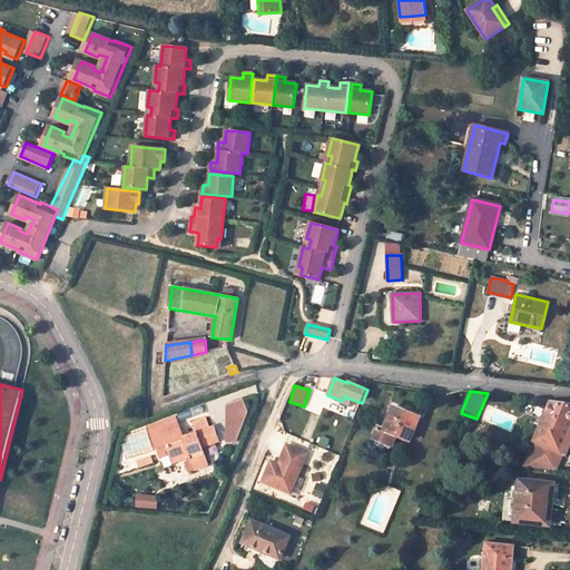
[(569,403),(552,401),(523,467),(554,470),(561,452),(564,453),(569,439),(569,429),(569,426),(569,403)]
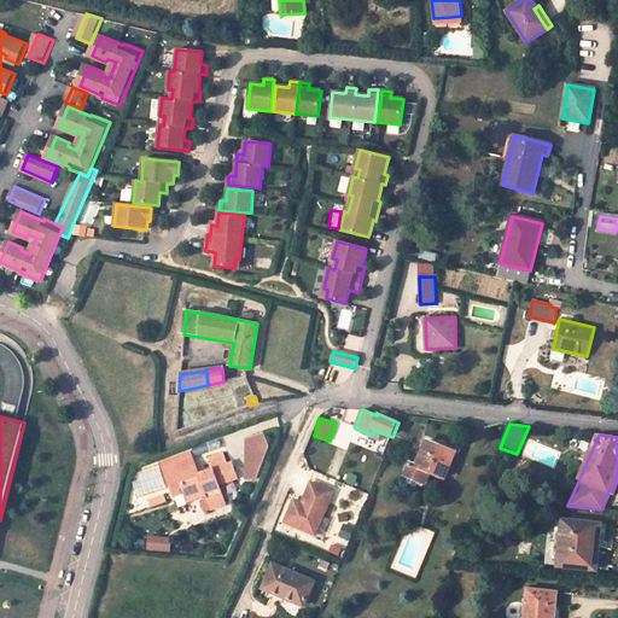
[(244,481),(263,481),(263,436),(245,436),(244,481)]
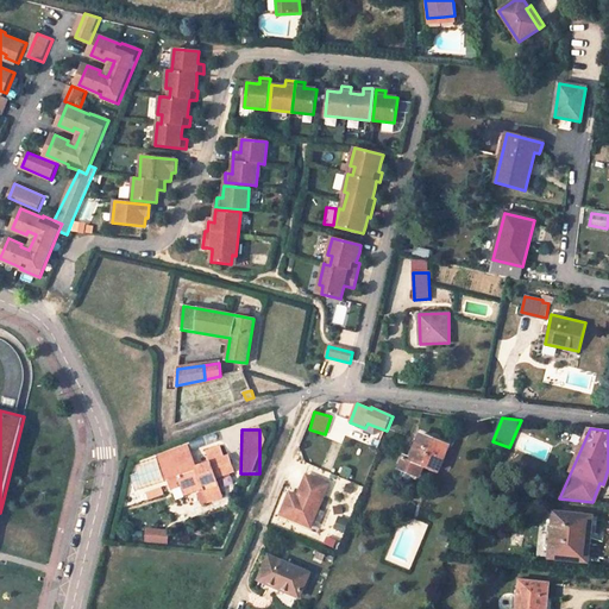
[(405,454),(399,469),(419,477),(424,465),(438,471),(449,446),(420,435),(410,457),(405,454)]
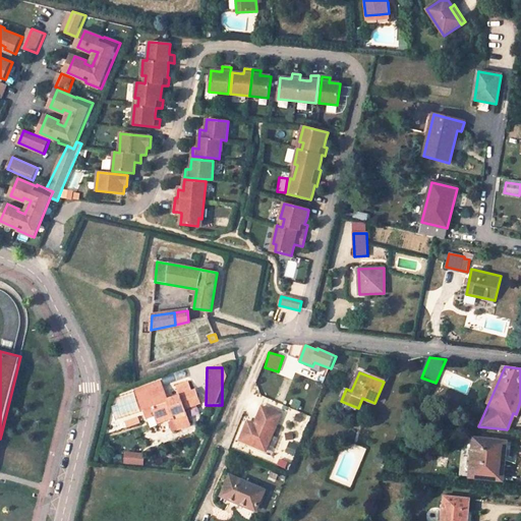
[(200,403),(195,390),(167,400),(167,402),(153,407),(158,420),(171,414),(173,419),(176,430),(190,425),(185,408),(200,403)]
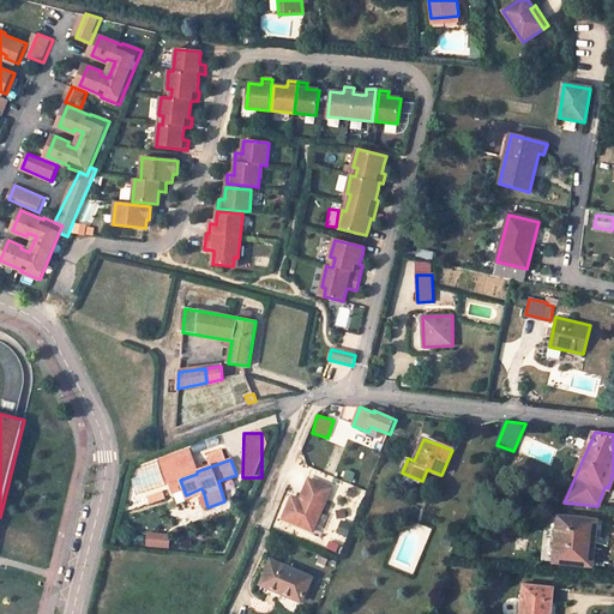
[(151,467),(133,469),(137,492),(156,488),(151,467)]
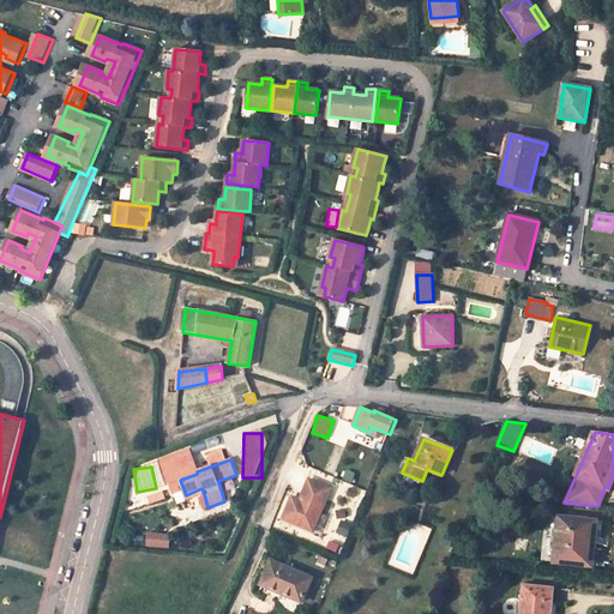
[(312,531),(331,488),(308,479),(299,503),(290,499),(283,518),(312,531)]
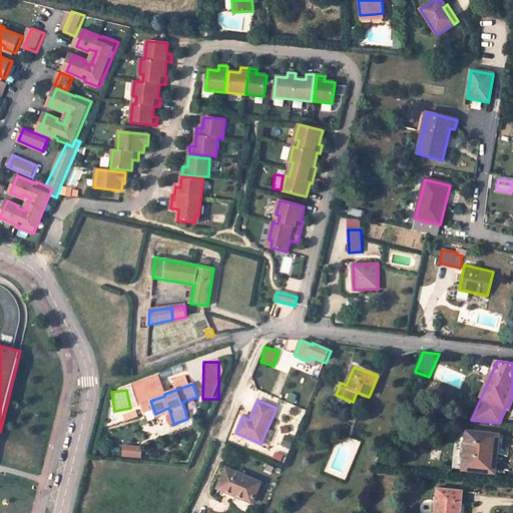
[(156,417),(170,413),(168,408),(155,414),(156,417)]
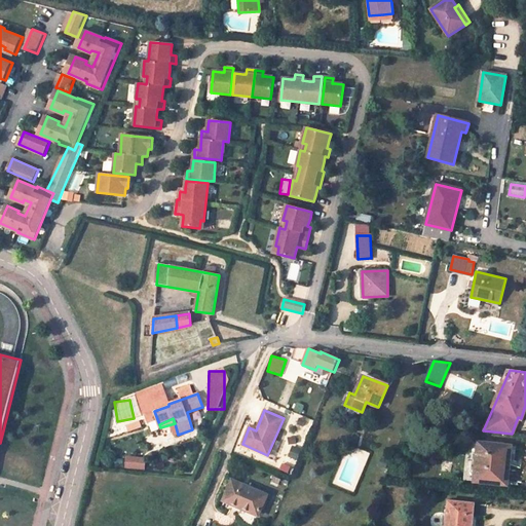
[(519,447),(479,443),(478,453),(476,471),(475,482),(510,485),(512,465),(517,465),(519,447)]
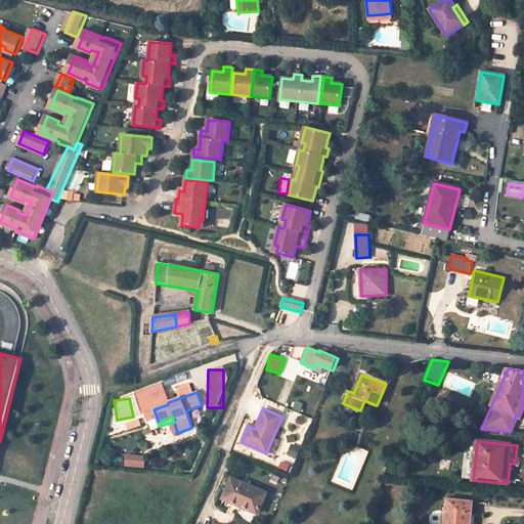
[(125,454),(124,467),(144,468),(144,455),(125,454)]
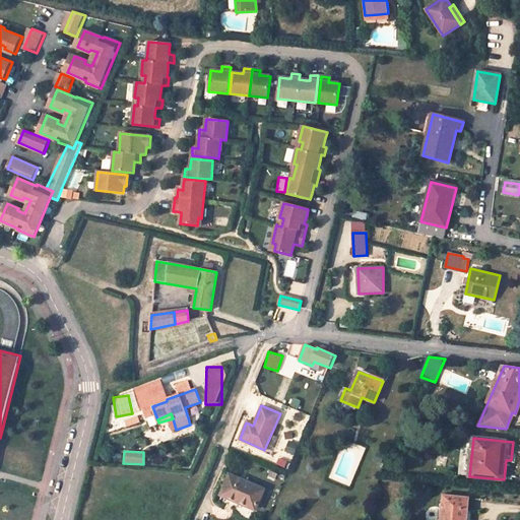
[(264,489),(230,474),(221,495),(256,509),(264,489)]
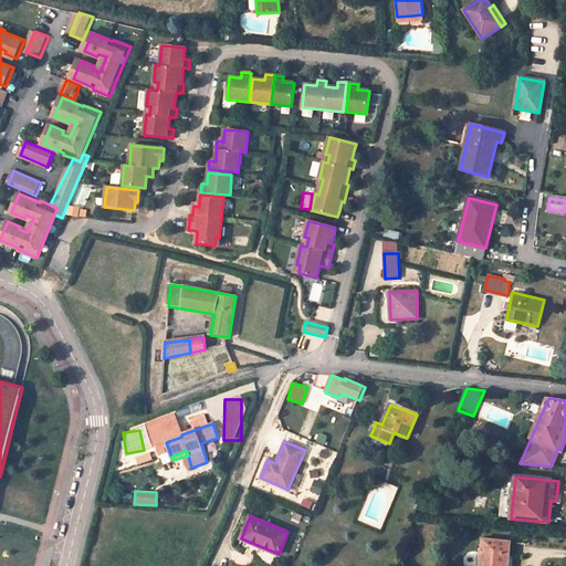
[(483,538),(480,565),(507,565),(511,542),(483,538)]
